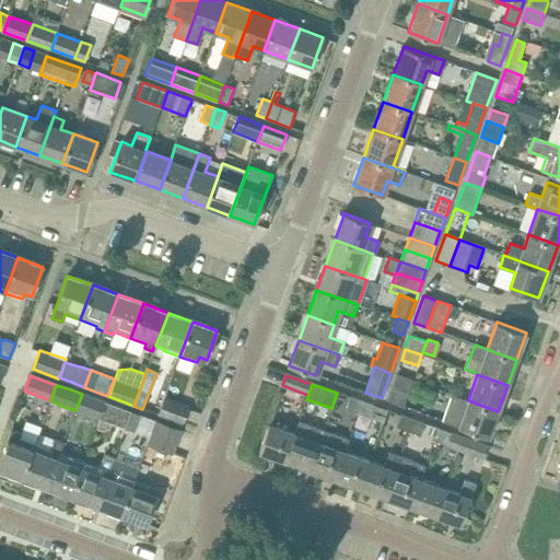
[(386,400),(404,407),(408,394),(391,388),(386,400)]
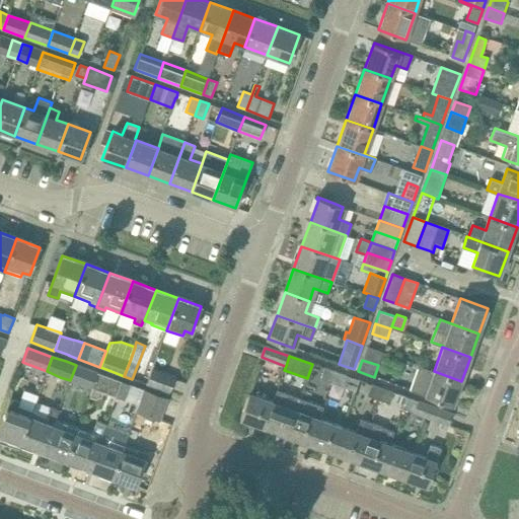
[(166,374),(168,368),(154,363),(146,383),(169,392),(175,377),(166,374)]
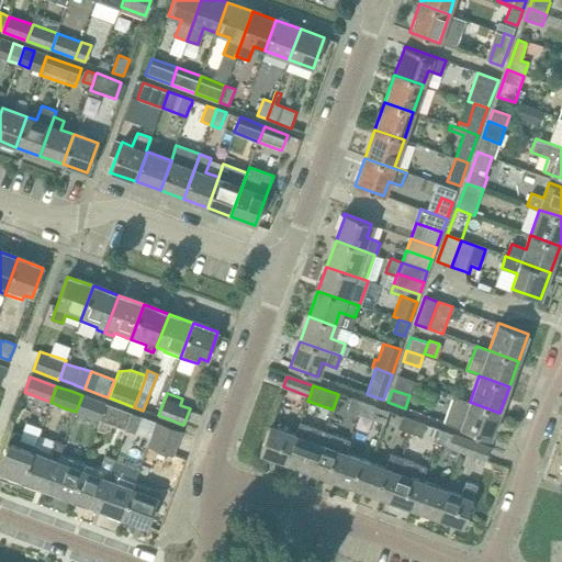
[(91,398),(82,395),(76,412),(86,415),(86,414),(101,420),(105,406),(91,401),(91,398)]
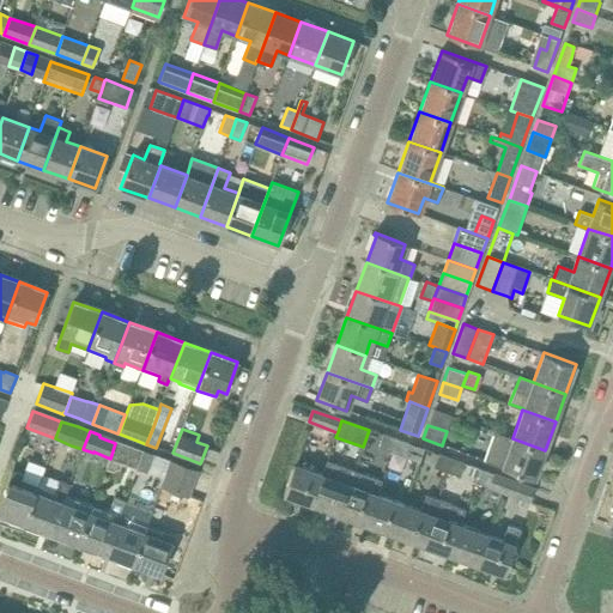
[(378,448),(393,453),(398,439),(383,434),(378,448)]
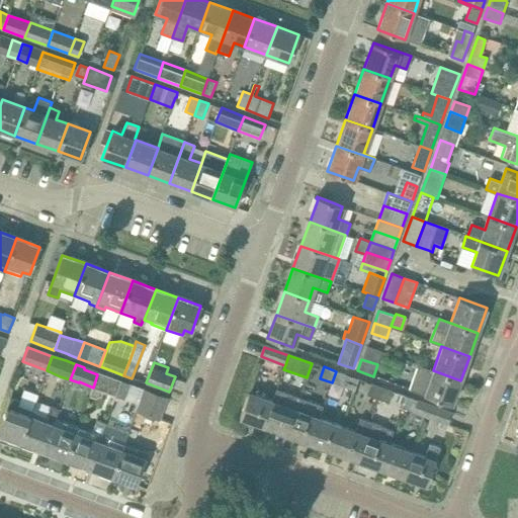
[(460,380),(433,370),(424,395),(452,405),(460,380)]
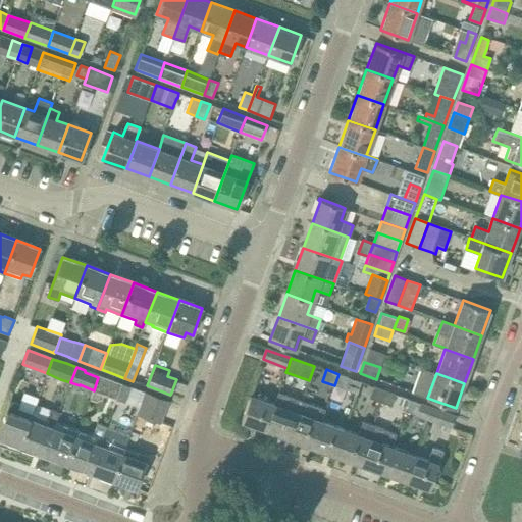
[(338,374),(334,385),(357,394),(361,382),(338,374)]
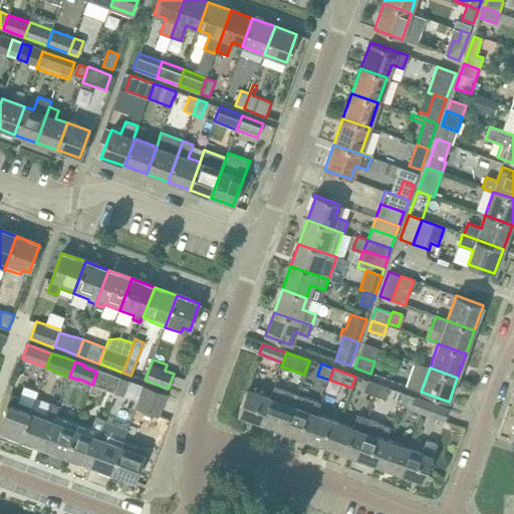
[(101,389),(114,394),(120,377),(97,369),(96,371),(92,384),(88,394),(93,396),(99,394),(101,389)]
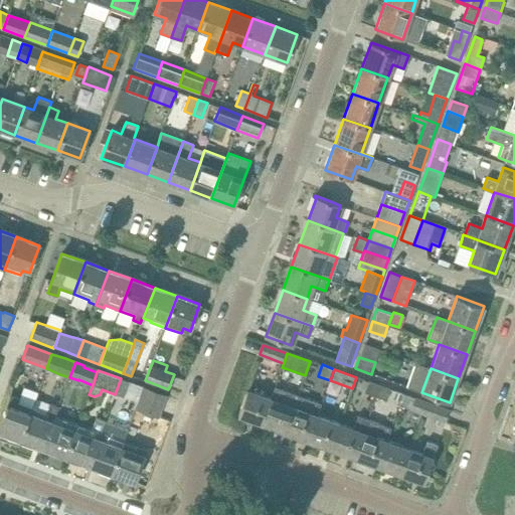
[(115,394),(124,397),(130,382),(121,378),(115,394)]
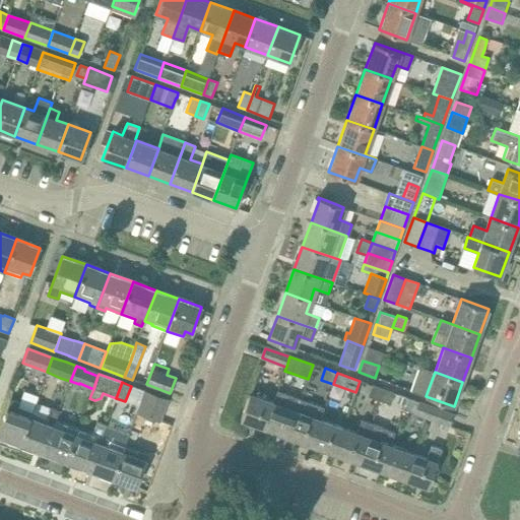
[(368,396),(379,400),(383,389),(372,385),(368,396)]
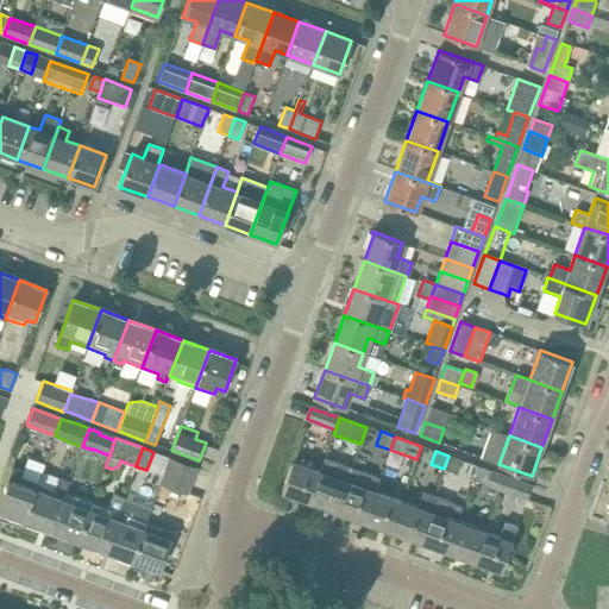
[(449,456),(444,469),(457,473),(462,460),(449,456)]
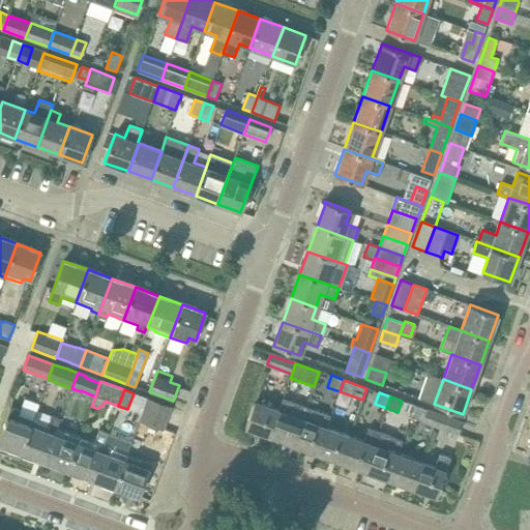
[(139,420),(163,429),(171,408),(146,399),(139,420)]
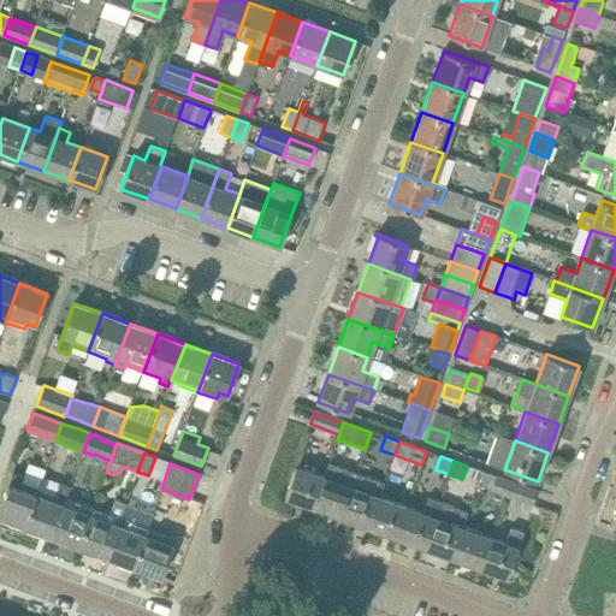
[(341,517),(351,486),(356,473),(329,463),(324,477),(313,507),(341,517)]
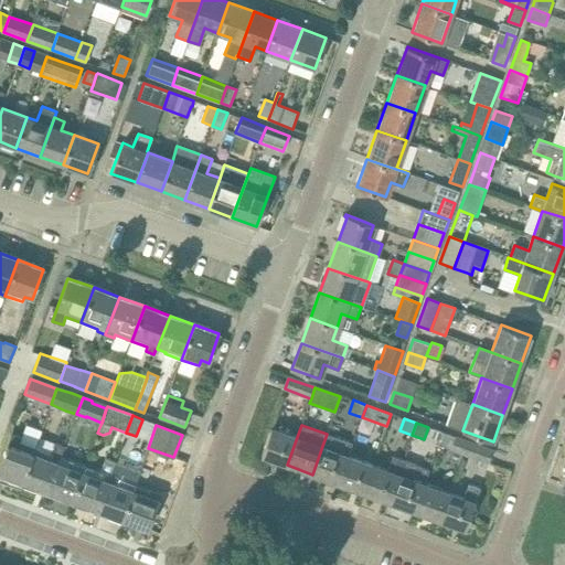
[(260,456),(287,465),(297,437),(270,428),(260,456)]
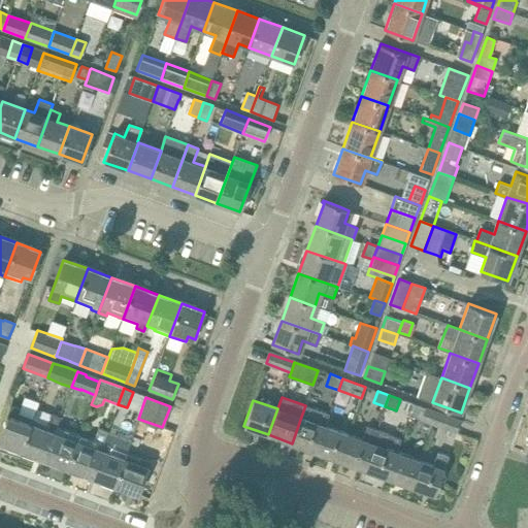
[(405,401),(403,409),(410,413),(414,404),(405,401)]
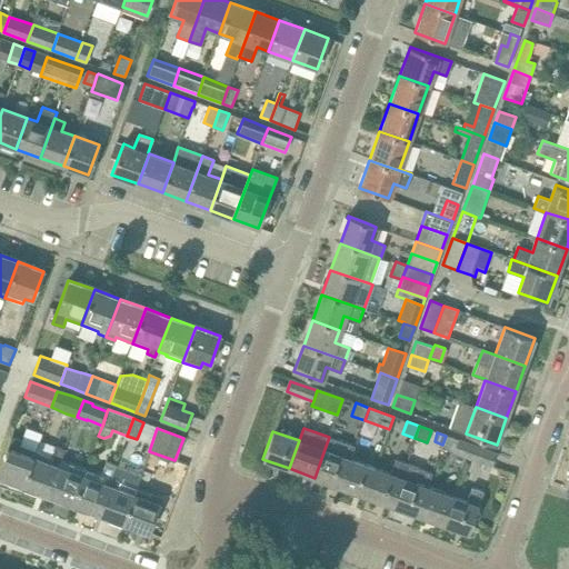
[(0,467),(0,477),(22,486),(35,451),(19,446),(21,440),(11,437),(0,467)]
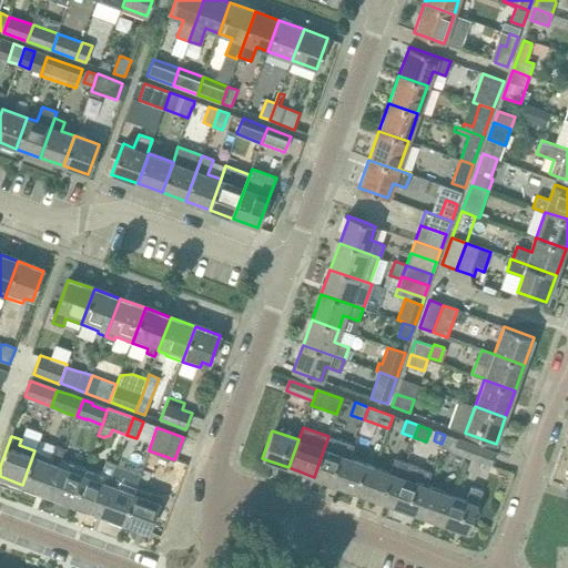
[(453,452),(466,457),(470,444),(457,439),(453,452)]
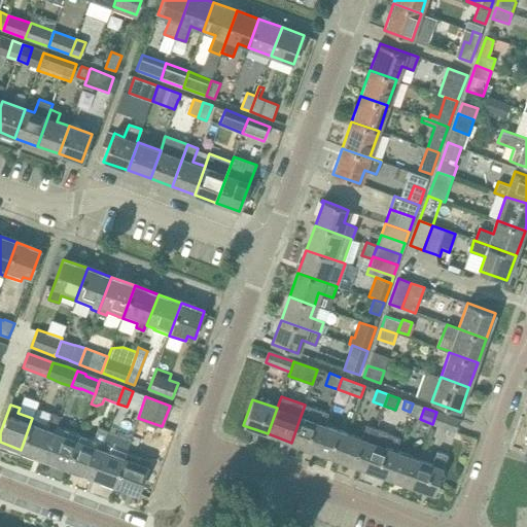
[(436,412),(432,424),(456,432),(460,420),(436,412)]
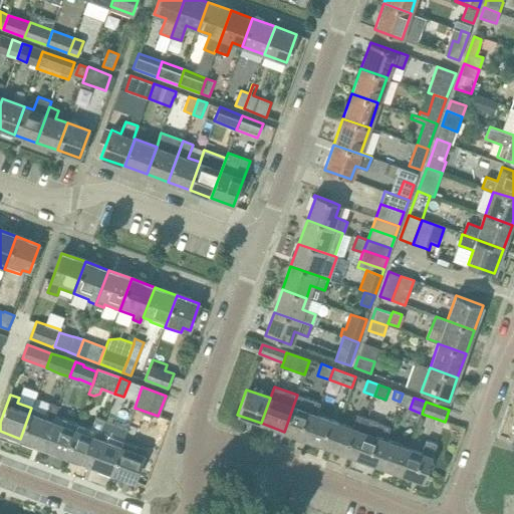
[(43,448),(54,417),(58,406),(49,403),(45,413),(31,408),(20,439),(43,448)]
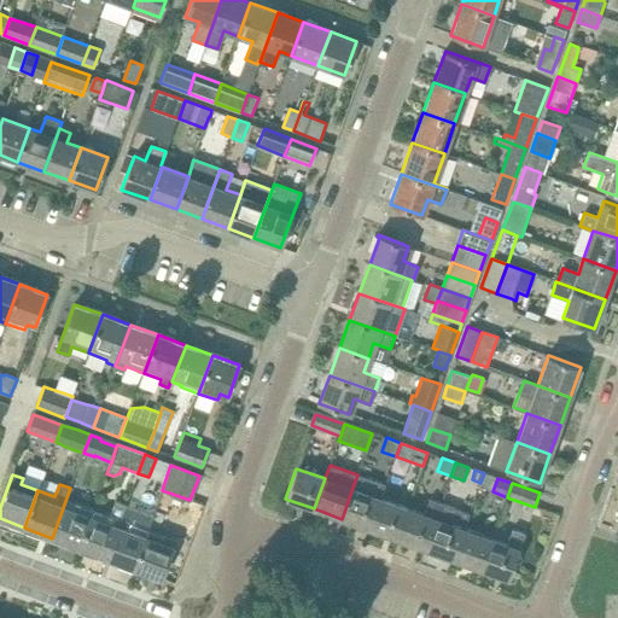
[(342,519),(369,529),(380,499),(353,488),(342,519)]
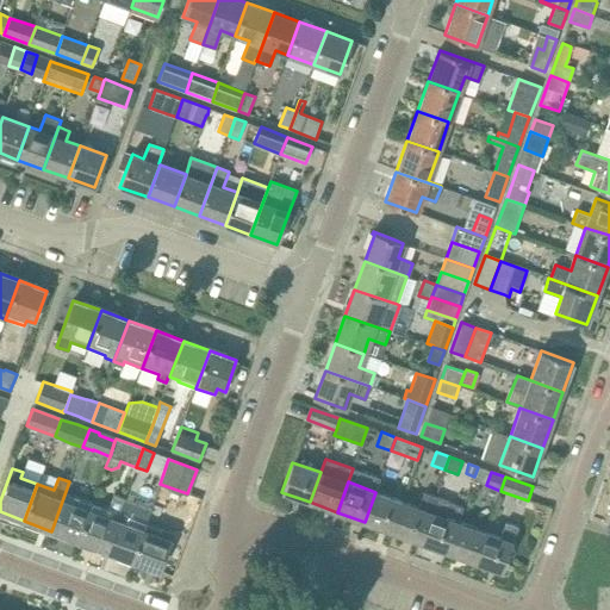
[(51,531),(78,541),(95,490),(79,484),(74,497),(64,495),(51,531)]
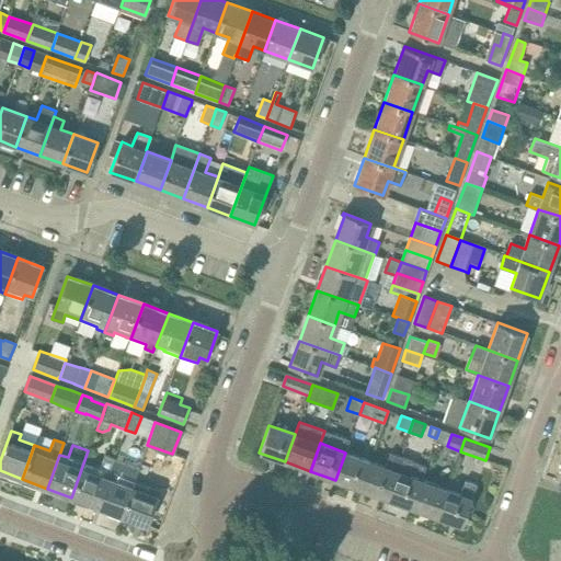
[(335,480),(359,489),(369,461),(345,453),(335,480)]
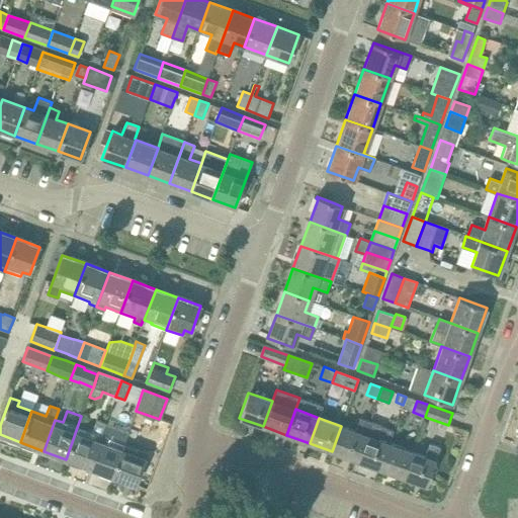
[(332,451),(355,459),(369,422),(360,418),(355,431),(341,426),(332,451)]
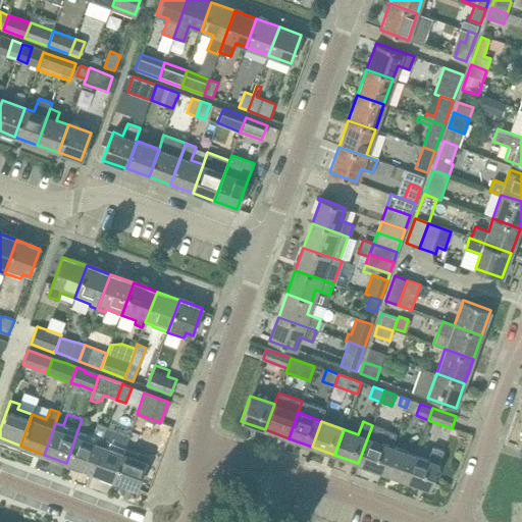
[(66,463),(91,472),(102,439),(101,439),(106,426),(98,423),(94,436),(79,431),(66,463)]
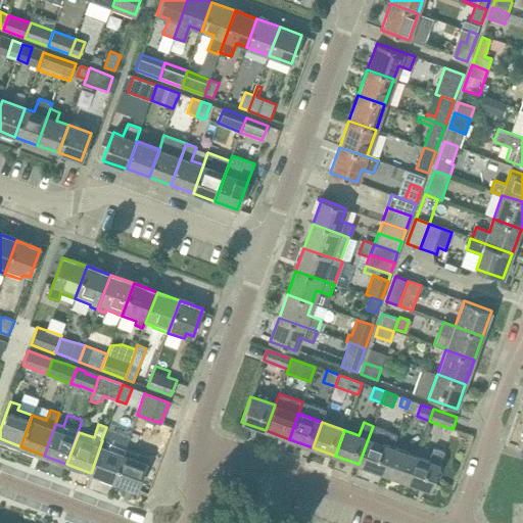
[(382,473),(392,447),(396,434),(373,426),(359,464),(382,473)]
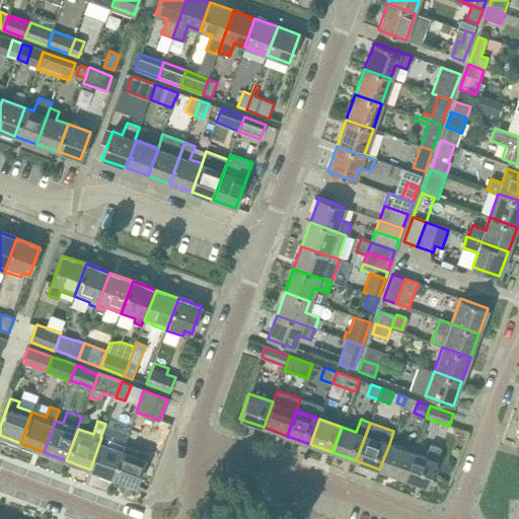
[(90,469),(113,477),(125,445),(101,437),(90,469)]
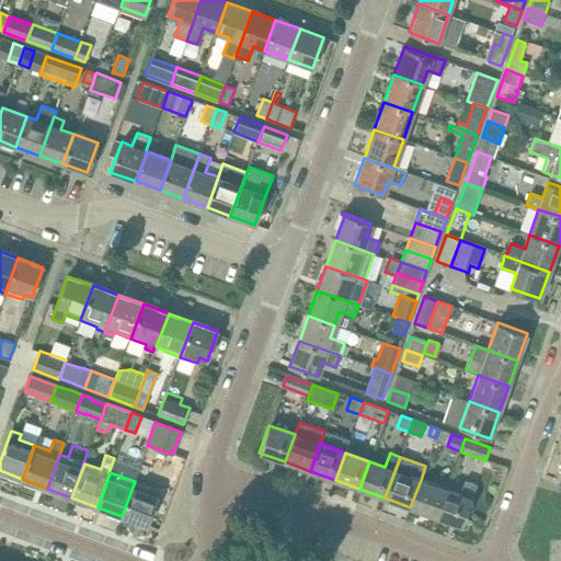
[(410,507),(436,517),(446,489),(421,480),(410,507)]
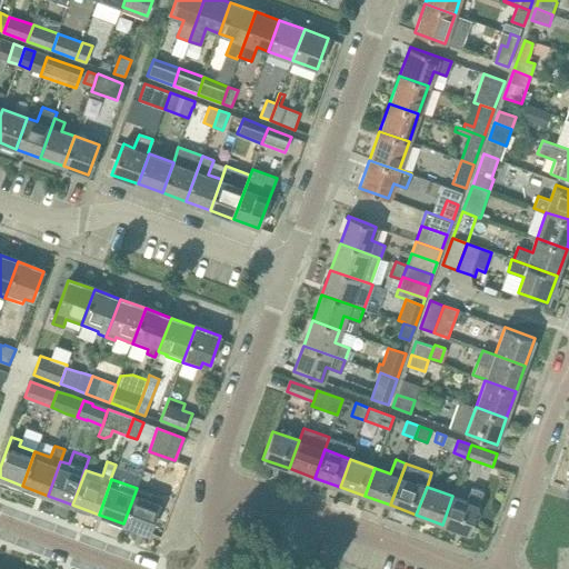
[(452,496),(442,525),(468,533),(483,491),(471,487),(467,501),(452,496)]
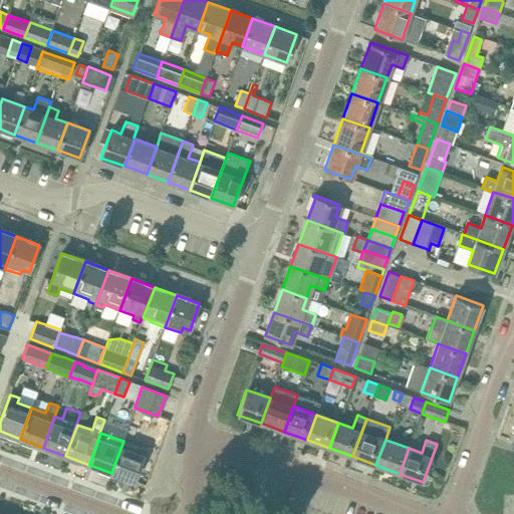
[(123,441),(111,473),(135,481),(146,449),(123,441)]
